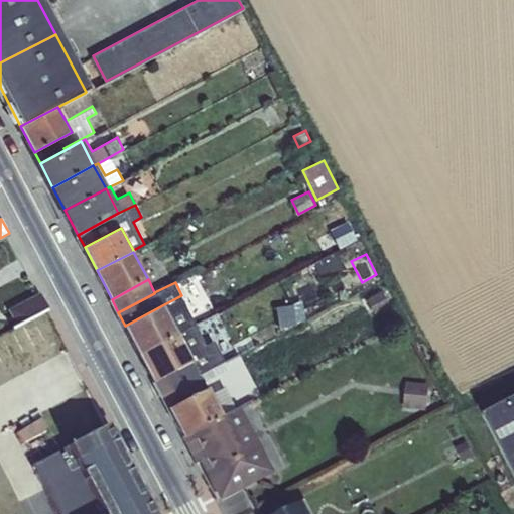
[(368,298),(375,311),(390,304),(383,290),(368,298)]
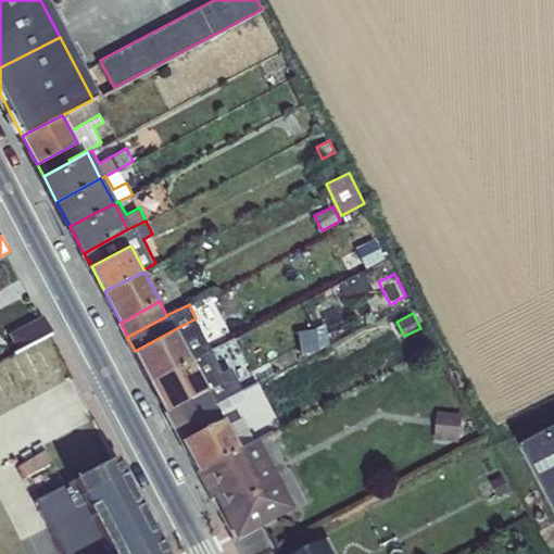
[(10,332),(20,349),(52,331),(43,314),(10,332)]
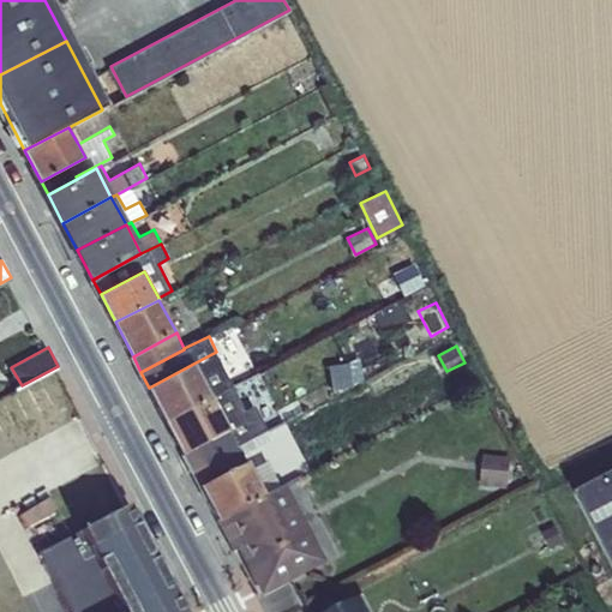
[(223,366),(216,352),(193,364),(201,377),(223,366)]
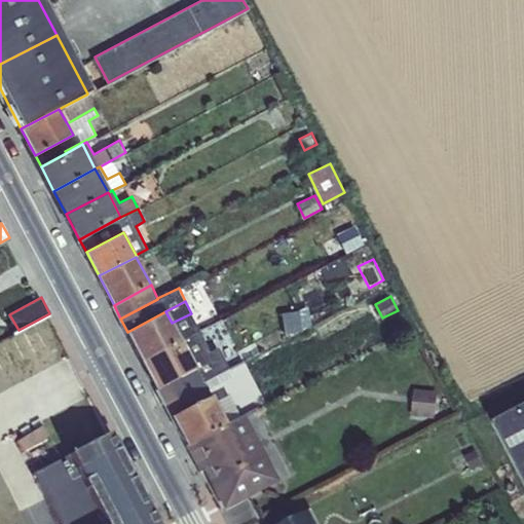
[(143,361),(181,340),(172,323),(165,311),(127,332),(143,361)]
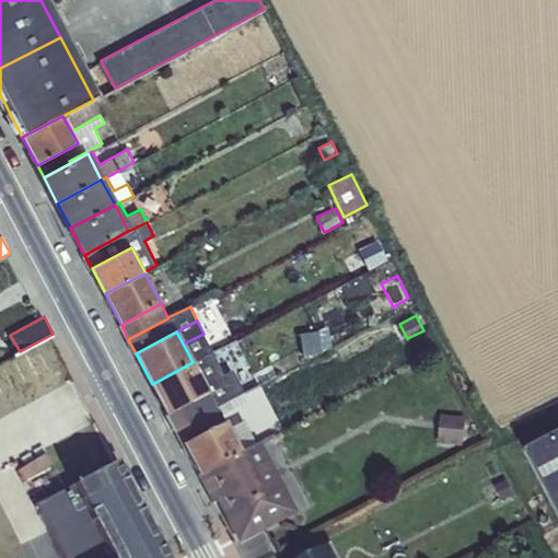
[(67,362),(53,334),(20,351),(8,358),(23,385),(35,379),(67,362)]
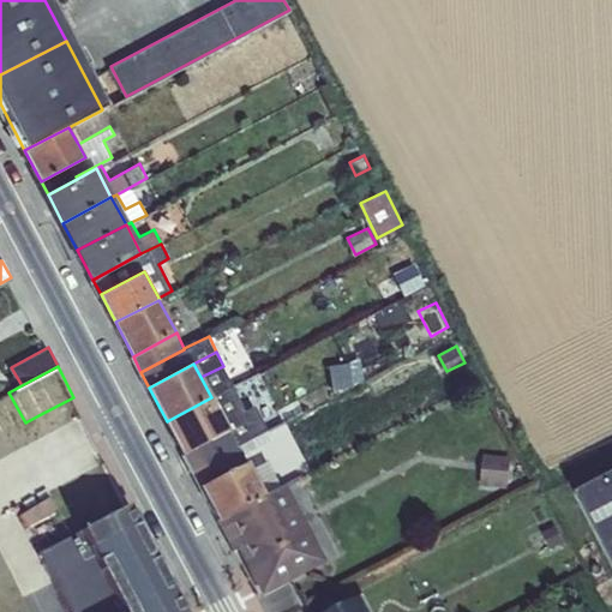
[(234,385),(223,366),(201,377),(211,397),(213,397),(234,385)]
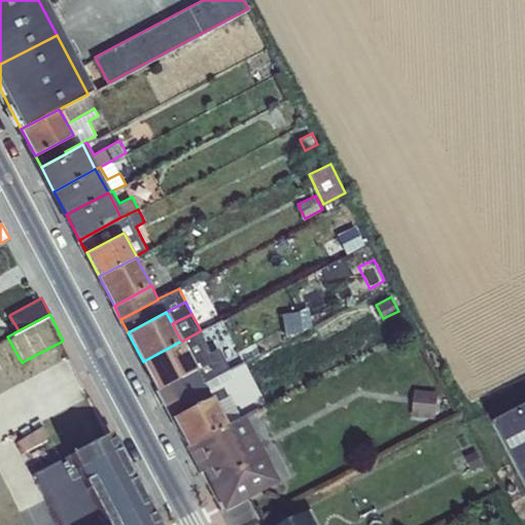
[(0,374),(22,362),(7,337),(0,340),(0,374)]
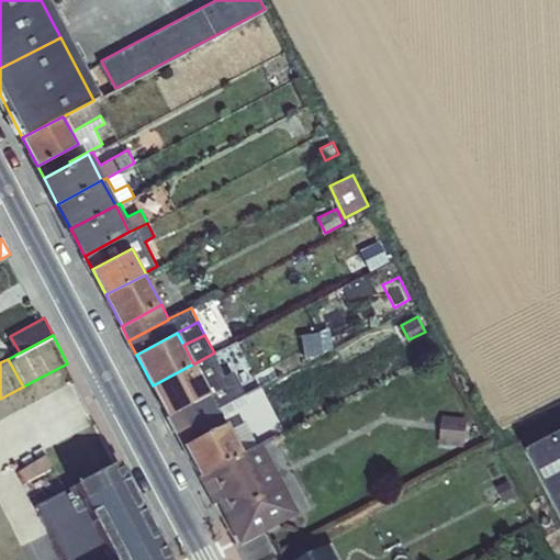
[(80,389),(67,364),(35,380),(48,406),(80,389)]
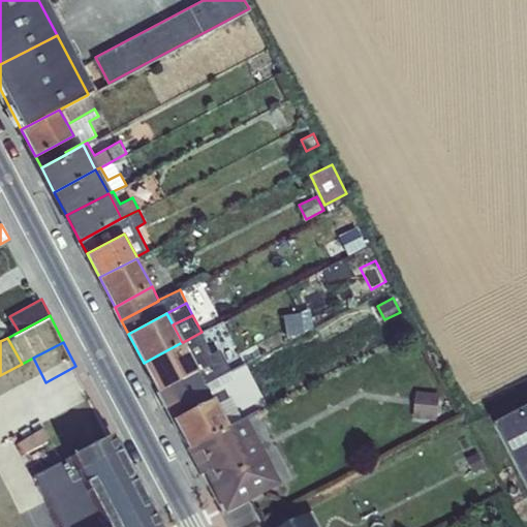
[(182,342),(144,363),(159,391),(197,369),(183,342),(182,342)]
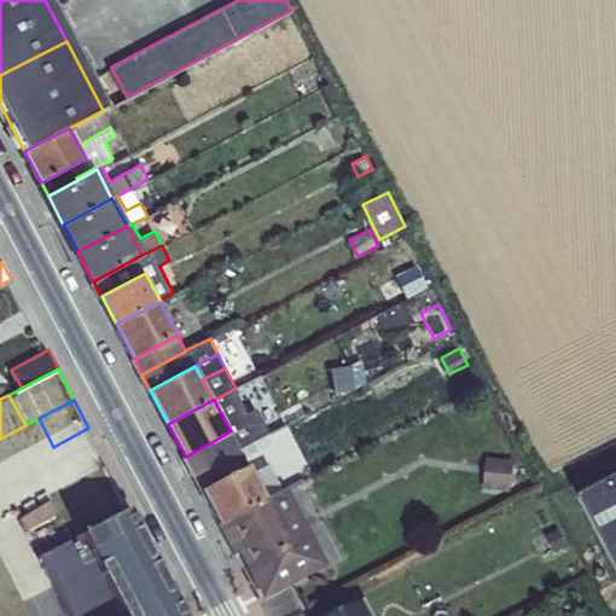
[(186,457),(195,472),(239,448),(236,441),(231,431),(186,457)]
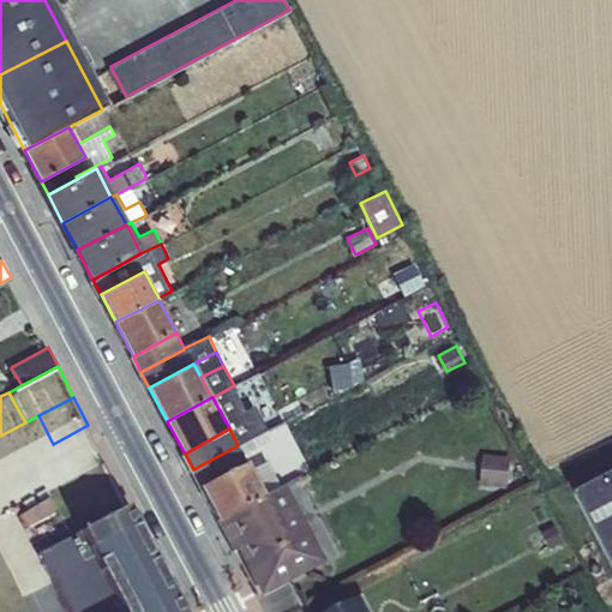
[(253,437),(238,445),(193,469),(201,486),(247,461),(244,453),(258,445),(262,454),(279,445),(270,430),(253,437)]
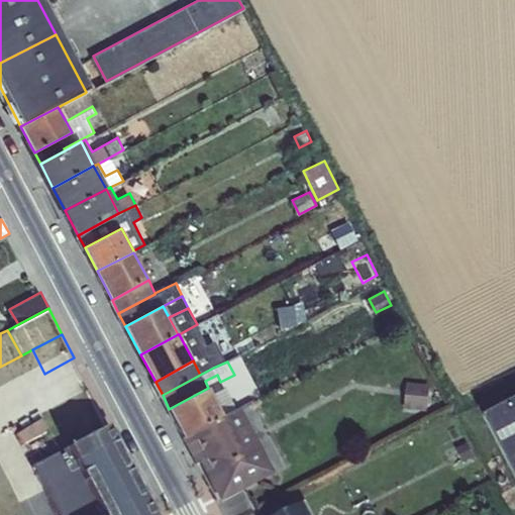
[(197,369),(200,375),(213,368),(210,362),(197,369)]
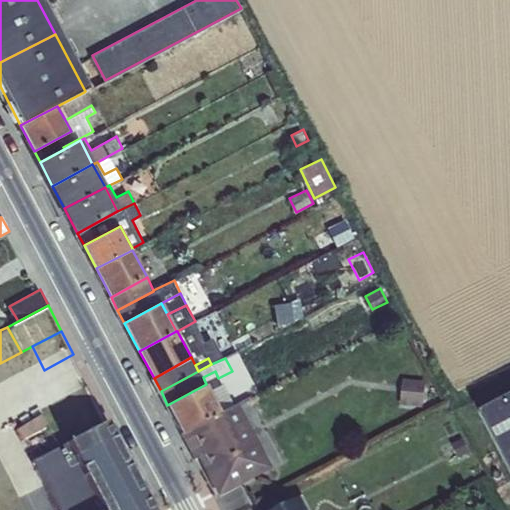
[(404,377),(401,402),(422,405),(425,380),(404,377)]
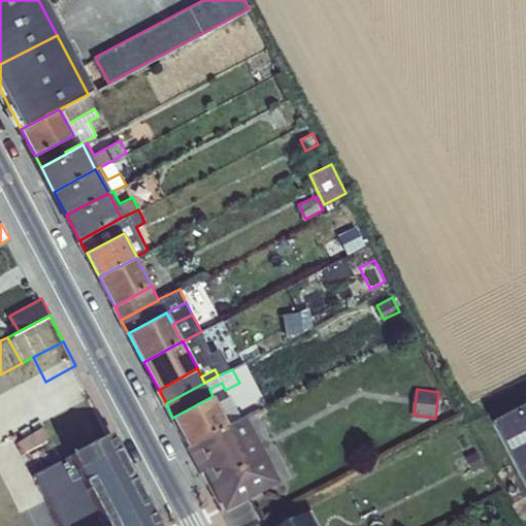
[(228,423),(242,416),(230,393),(216,400),(228,423)]
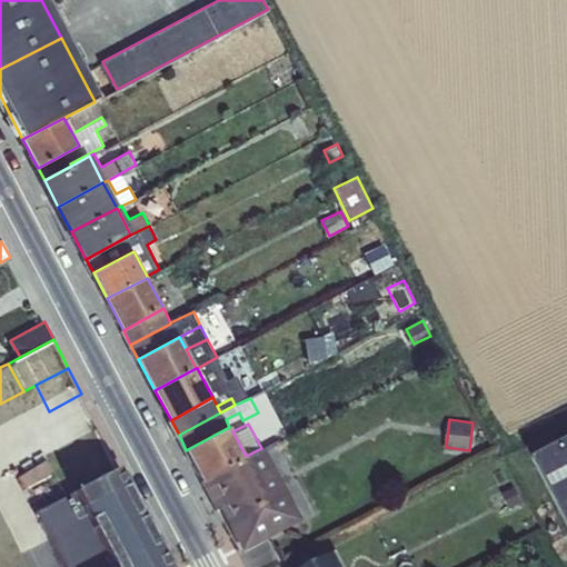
[(186,450),(202,479),(246,456),(232,431),(229,427),(186,450)]
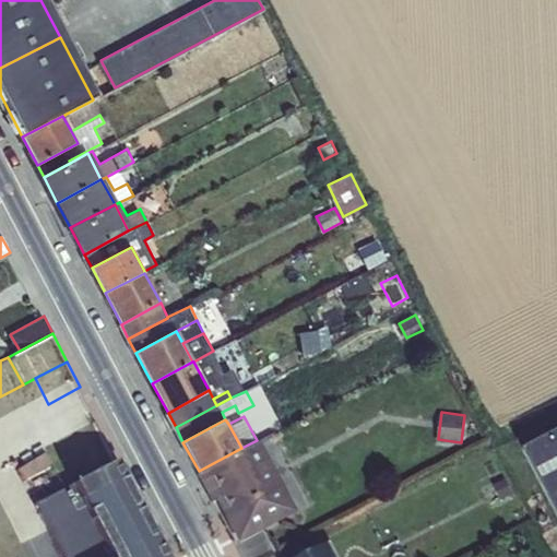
[(525,450),(555,435),(548,423),(520,438),(525,450)]
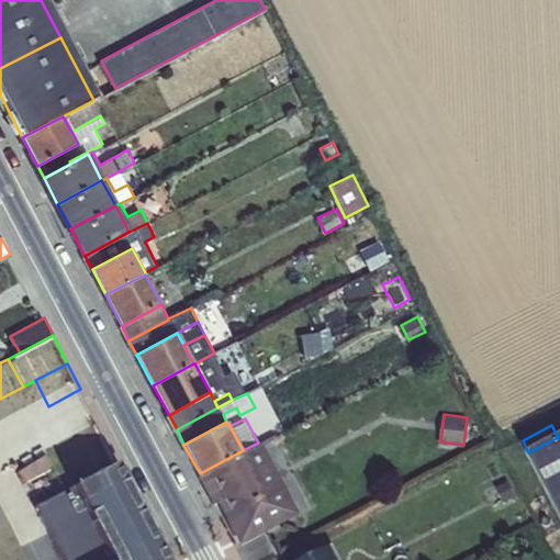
[(559,436),(558,437),(528,452),(559,512),(559,436)]
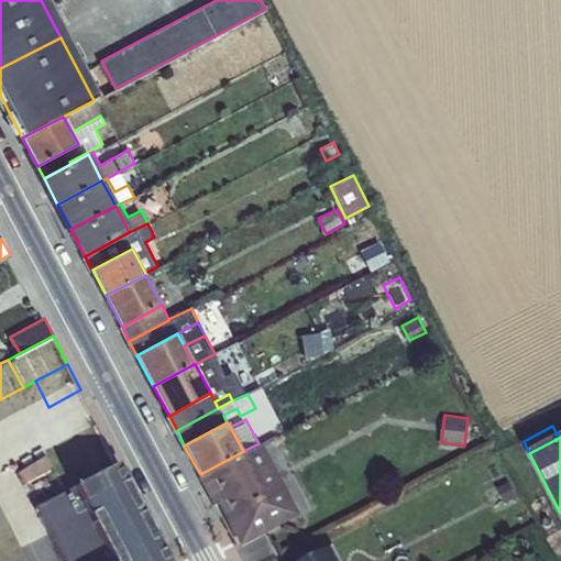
[(219,501),(241,543),(299,513),(263,441),(259,443),(243,451),(200,474),(216,503),(219,501)]
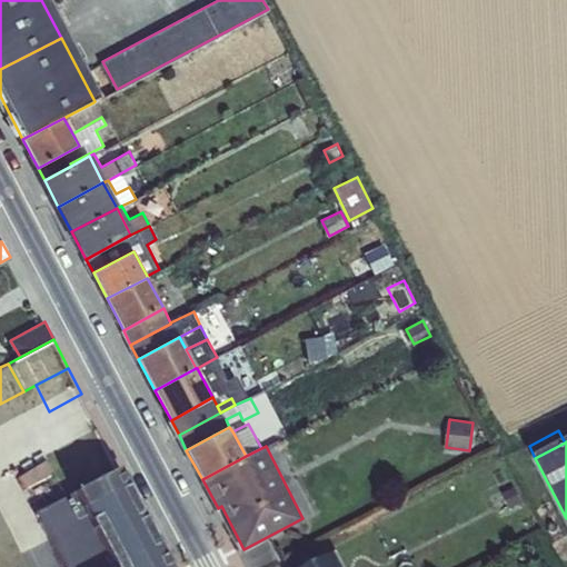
[(40,511),(69,566),(172,566),(120,468),(40,511)]
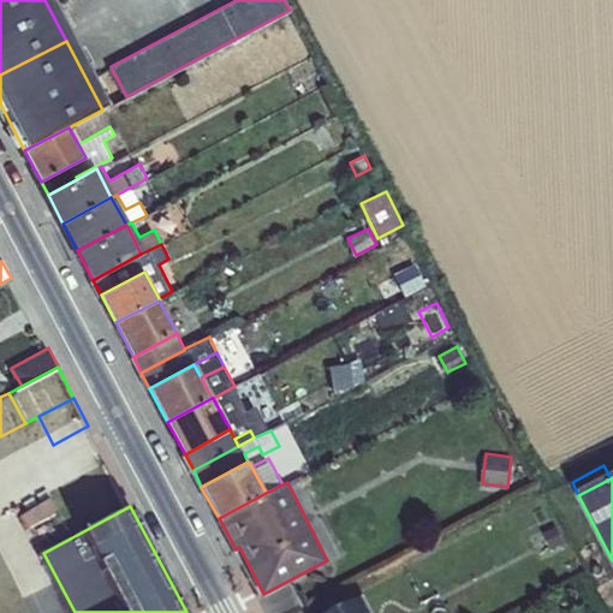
[(558,524),(545,530),(553,548),(566,542),(558,524)]
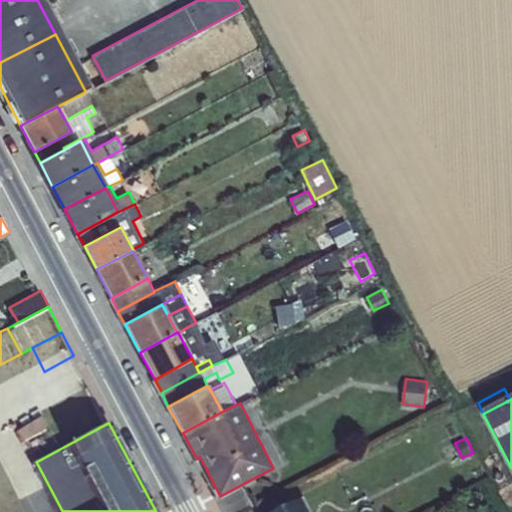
[(278,511),(311,511),(304,499),(278,511)]
